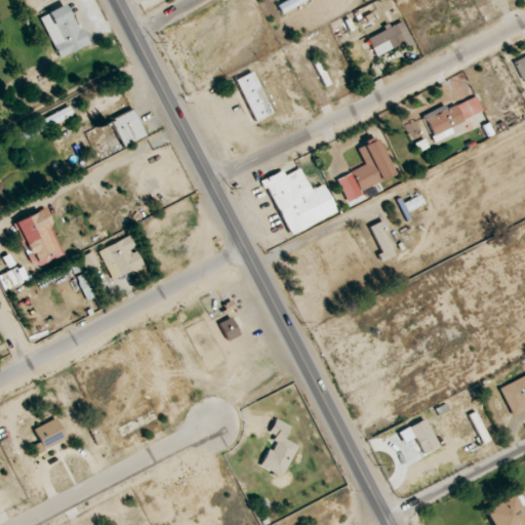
[(281,14),(308,0),(286,0),(277,5),(281,14)]
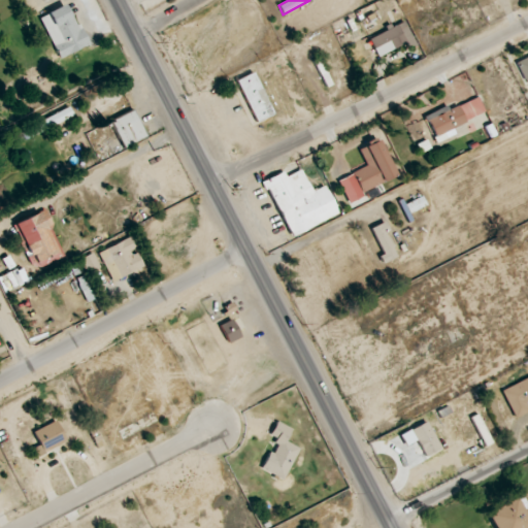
[(86,47),(70,4),(41,15),(57,58),(86,47)]
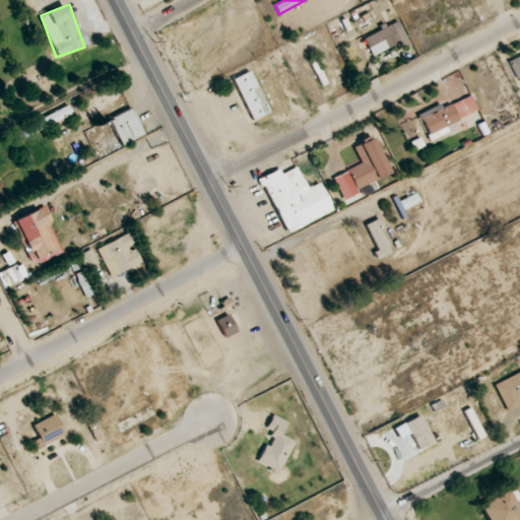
[(373,57),(407,41),(398,21),(364,38),(373,57)]
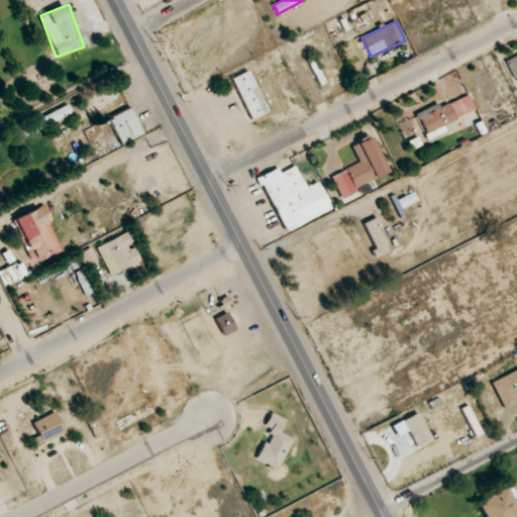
[(516,83),(516,55),(505,62),(516,83)]
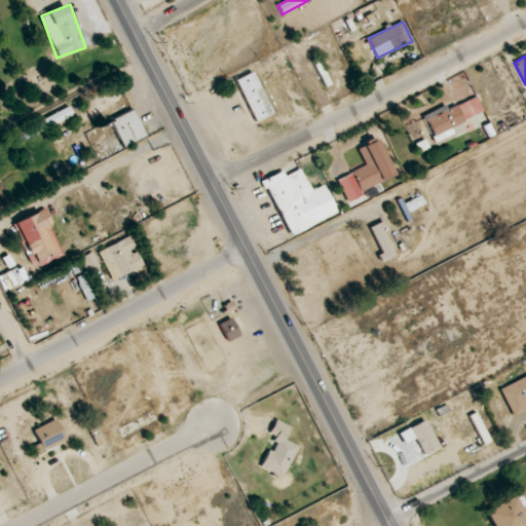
[(271,115),(255,72),(237,79),(253,122),(271,115)]
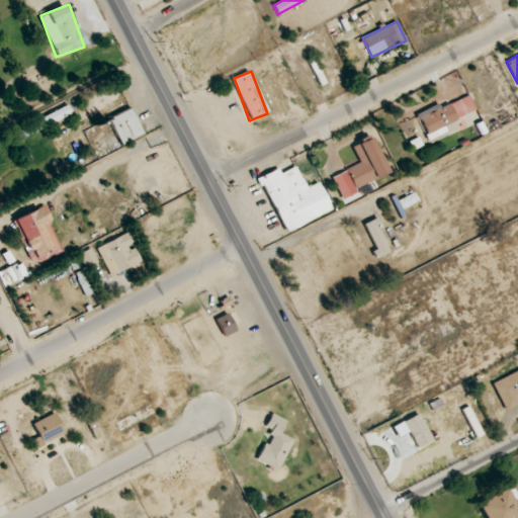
[(476,110),(469,95),(440,107),(439,104),(417,113),(429,140),(446,133),(443,124),(476,110)]
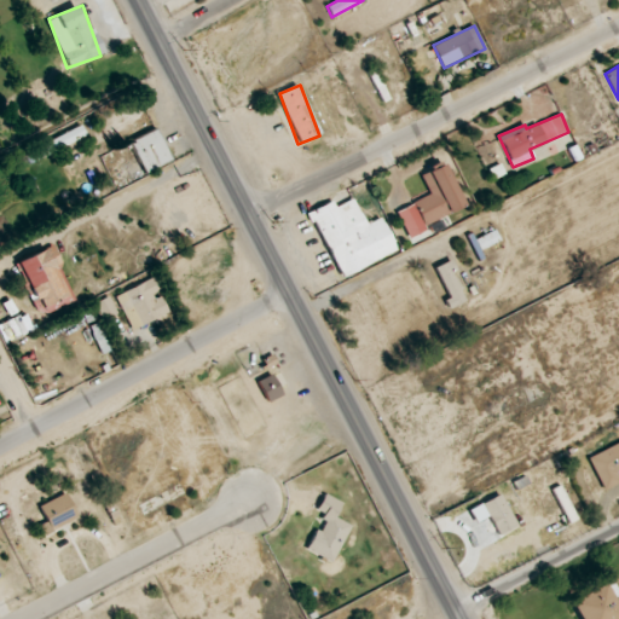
[(30,149),(35,160),(86,138),(82,127),(30,149)]
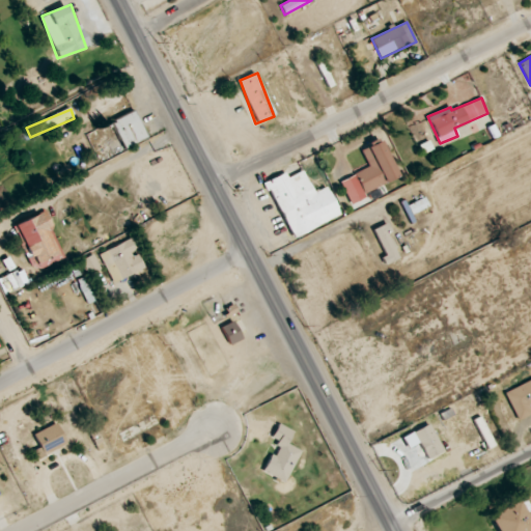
[(124,149),(147,137),(134,110),(111,121),(124,149)]
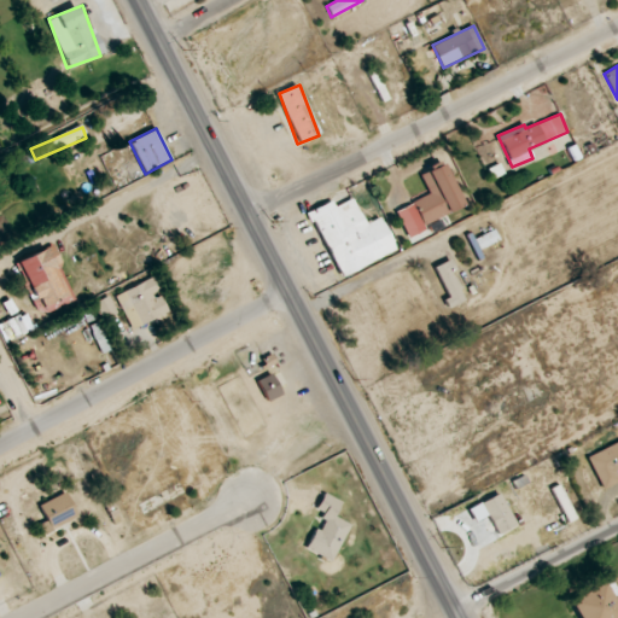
[(420,174),(429,196),(395,210),(407,238),(425,231),(423,225),(464,207),(444,164),(420,174)]
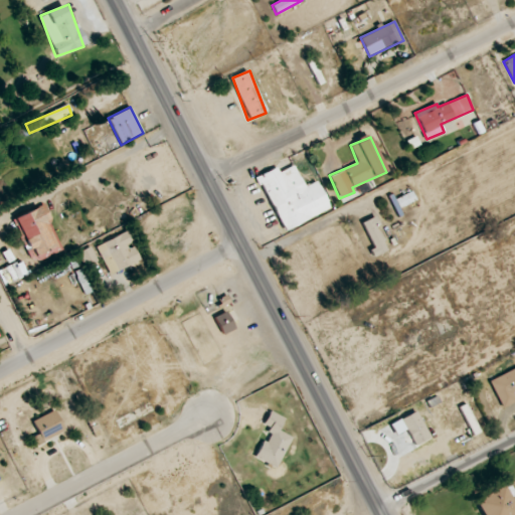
[(330,209),(317,181),(304,187),(294,166),(279,172),(277,168),(258,176),(283,231),(330,209)]
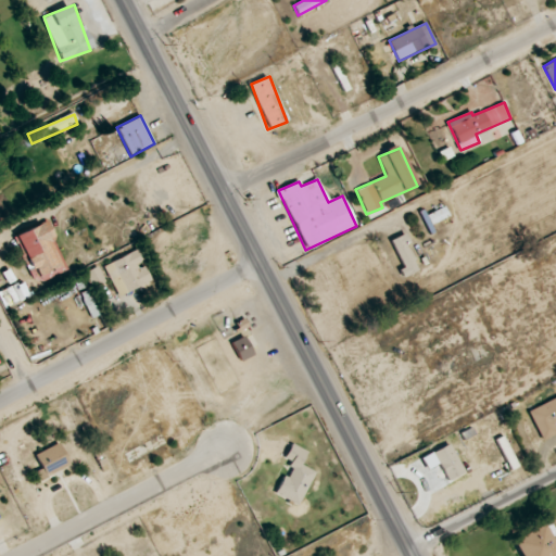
[(66,269),(52,238),(55,237),(48,220),(14,237),(36,283),(66,269)]
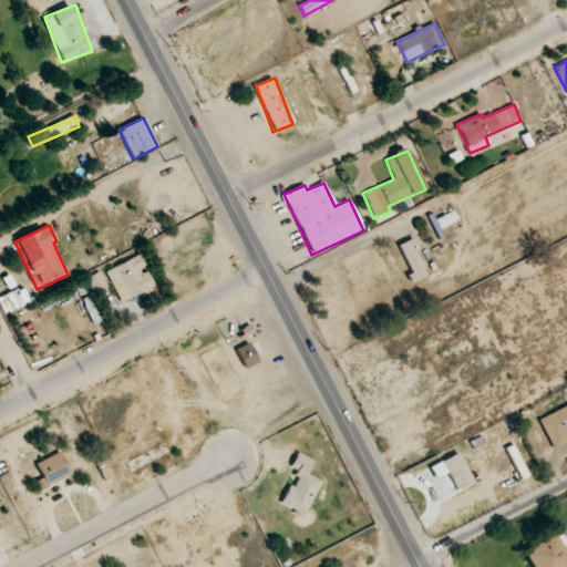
[(411,281),(425,277),(413,239),(399,244),(411,281)]
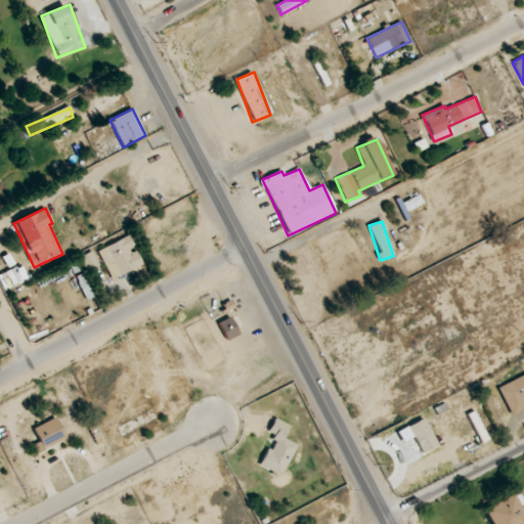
[(142,266),(136,249),(135,249),(131,236),(98,249),(110,278),(142,266)]
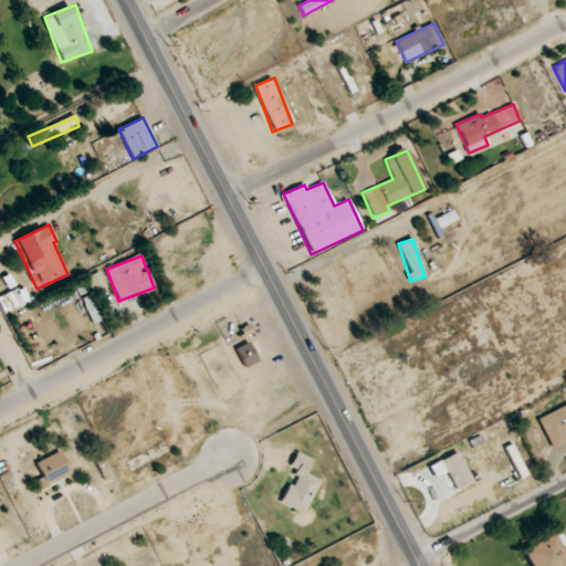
[(96,305),(87,310),(93,324),(102,321),(96,305)]
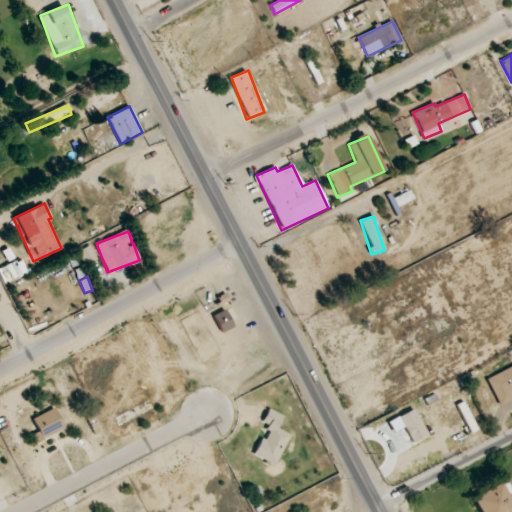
[(213,315),(221,333),(233,327),(225,309),(213,315)]
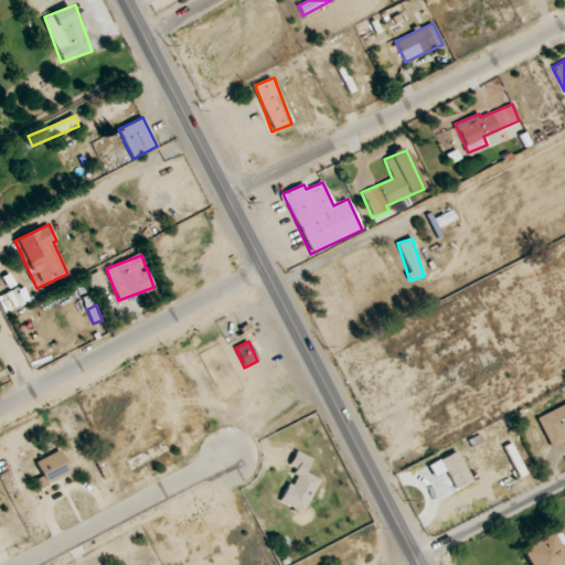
[(564,428),(564,404),(537,417),(551,448),(564,440),(564,434),(563,429),(564,428)]
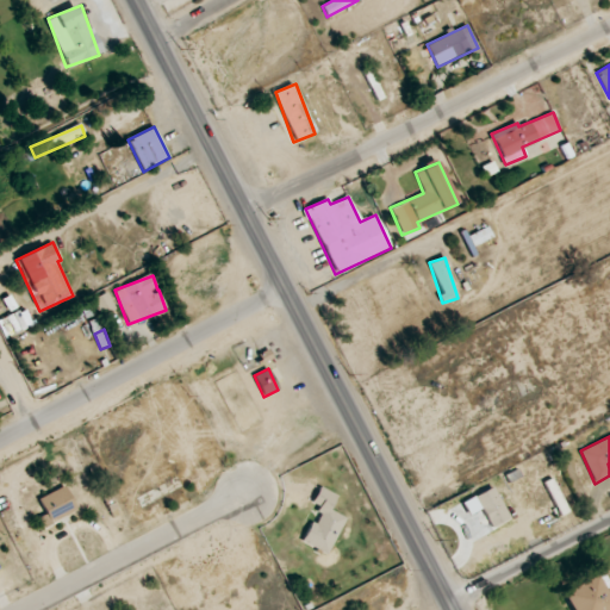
[(45,515),(38,517),(42,526),(76,514),(67,487),(38,497),(45,515)]
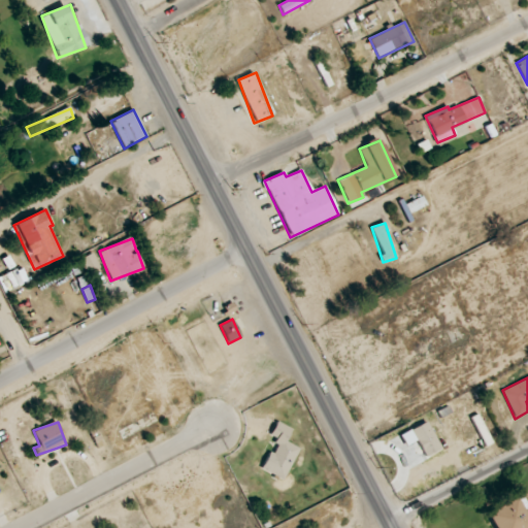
[(299,448),(286,441),(291,428),(276,422),(270,435),(276,438),(263,470),(285,480),(299,448)]
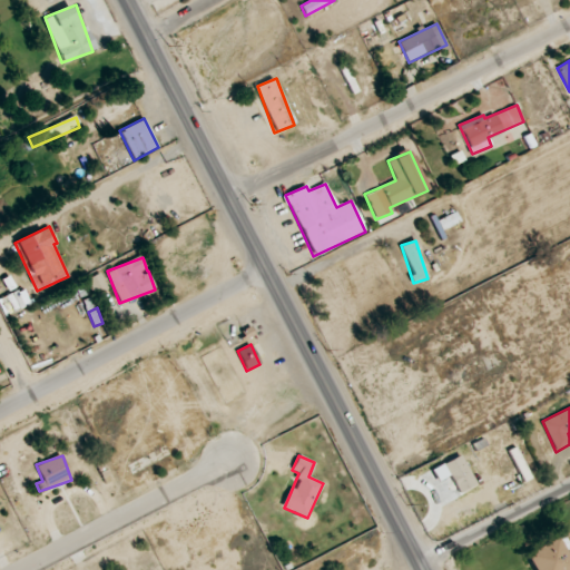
[(444,464),(459,493),(475,484),(461,455),(444,464)]
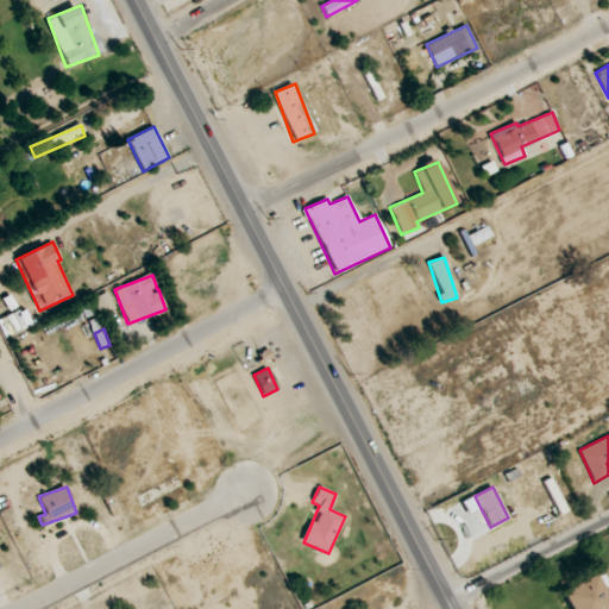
[(560,515),(567,510),(560,496),(553,501),(560,515)]
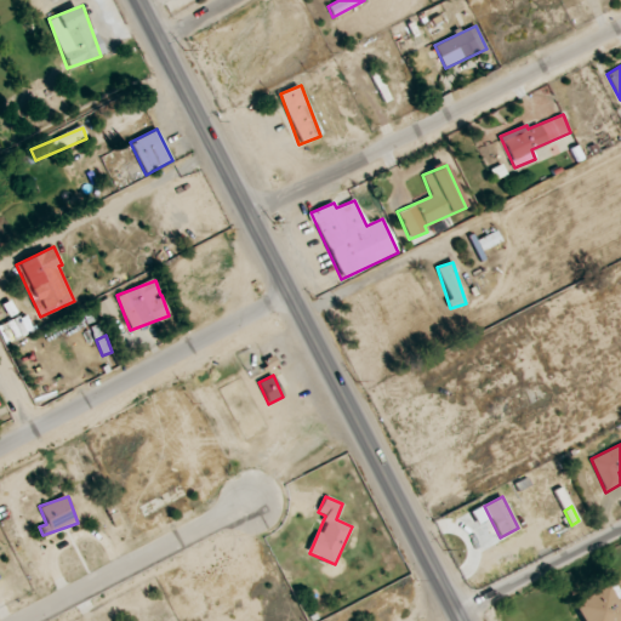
[(620,620),(620,610),(607,585),(573,604),(581,620),(620,620)]
